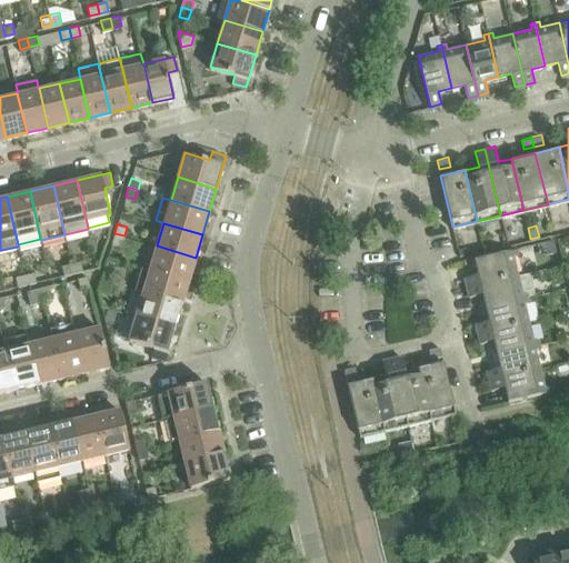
[(115,233),(111,242),(121,245),(125,235),(115,233)]
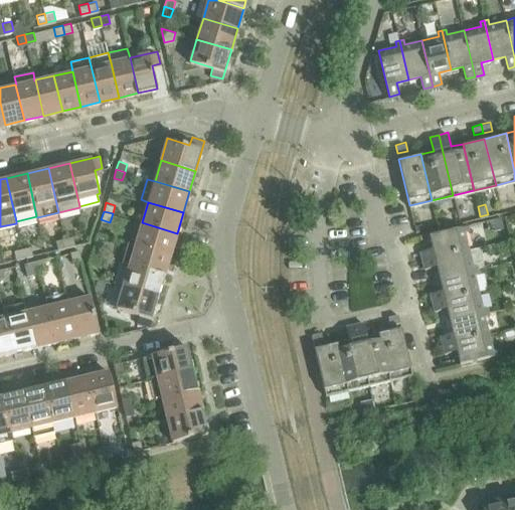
[(142,222),(140,222),(135,220),(128,241),(170,253),(177,233),(142,222)]
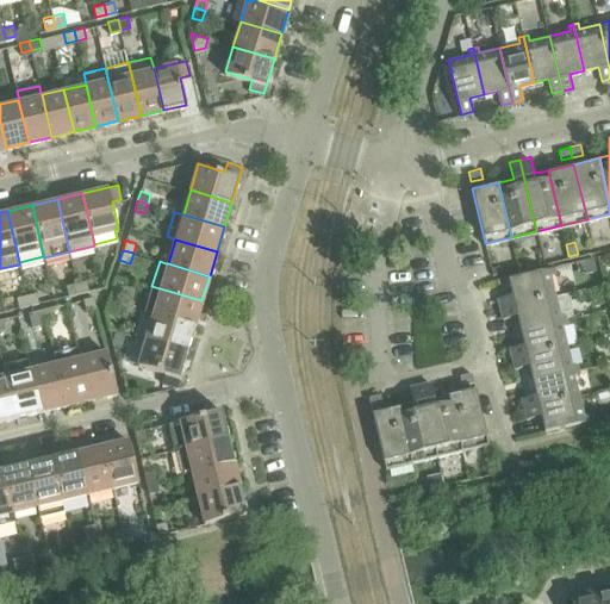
[(554,266),(508,276),(511,292),(498,296),(500,306),(554,293),(549,273),(555,272),(554,266)]
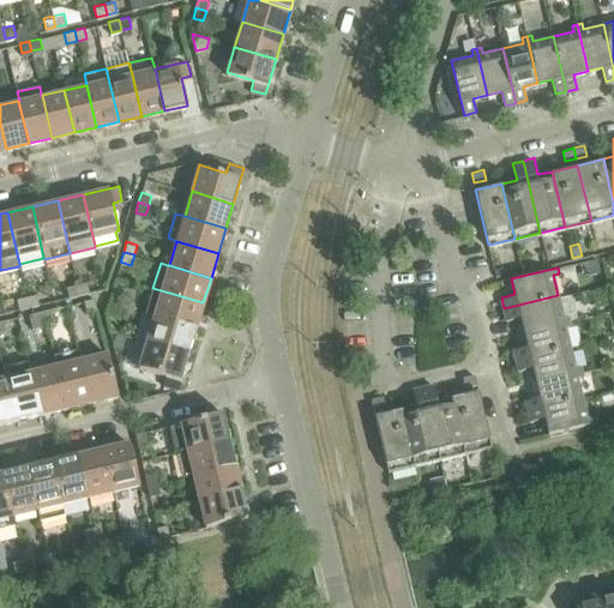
[(77,282),(79,293),(90,290),(86,280),(77,282)]
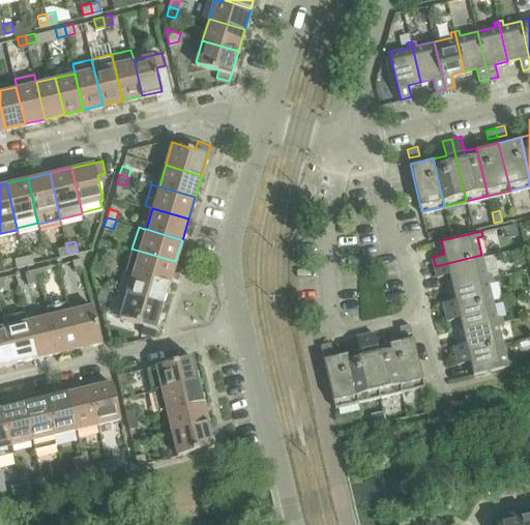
[(66,243),(57,245),(60,255),(68,253),(66,243)]
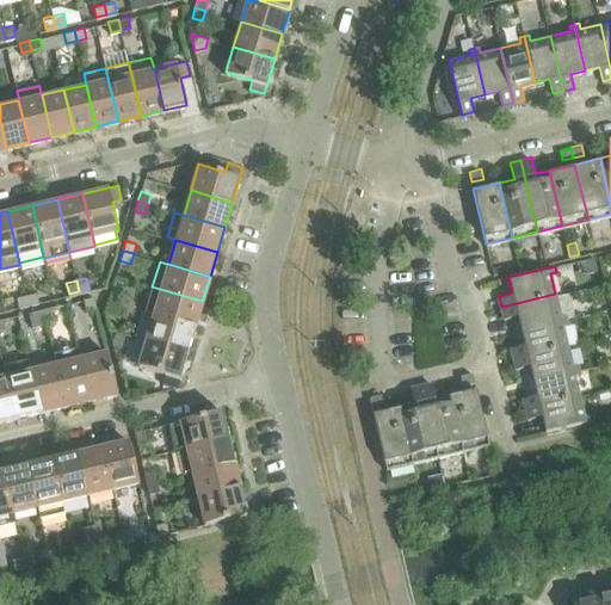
[(152,286),(144,310),(154,314),(195,326),(202,301),(152,286)]
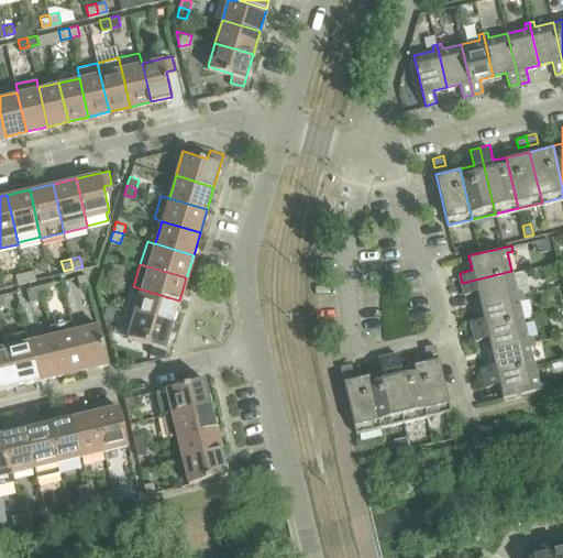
[(24,270),(26,280),(36,277),(34,267),(24,270)]
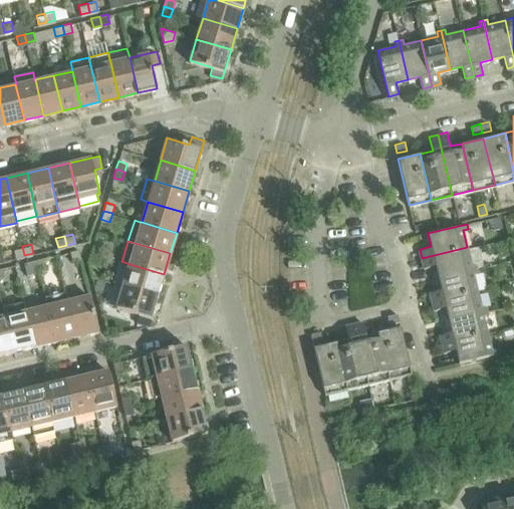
[(93,244),(91,252),(99,255),(102,246),(93,244)]
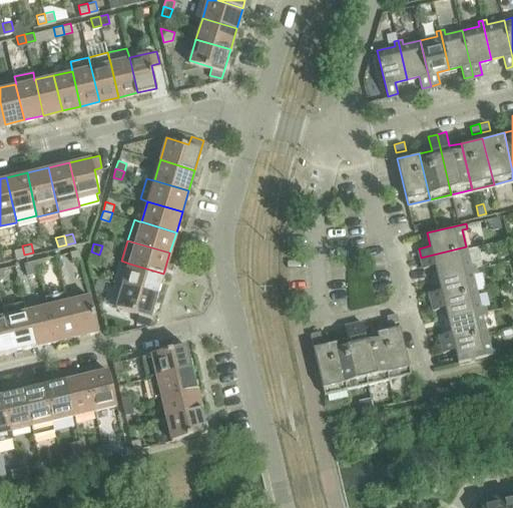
[(22,245),(13,248),(15,257),(24,255),(22,245)]
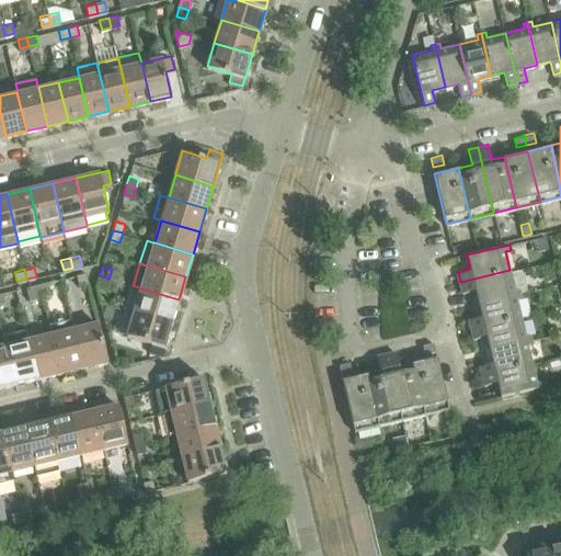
[(510,270),(460,282),(462,292),(476,288),(478,302),(521,292),(519,287),(514,288),(510,270)]
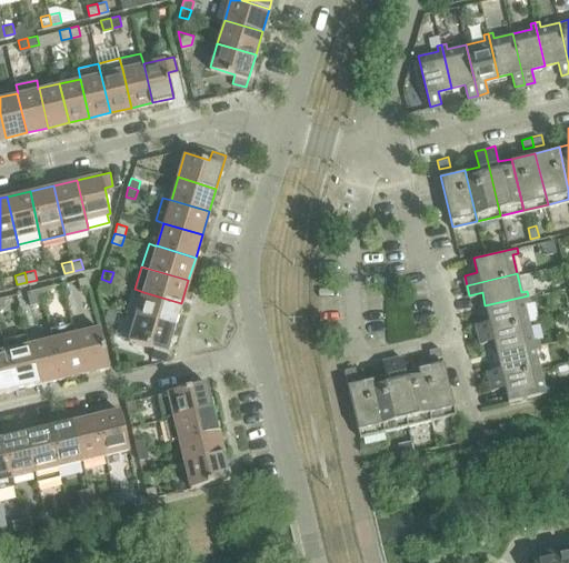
[(88,274),(78,277),(80,287),(90,284),(88,274)]
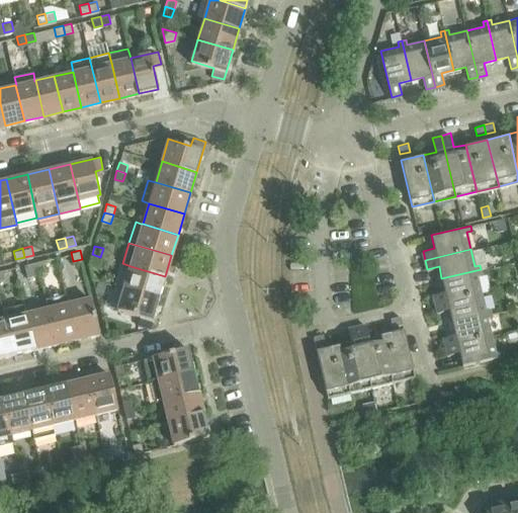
[(92,254),(89,262),(98,265),(100,257),(92,254)]
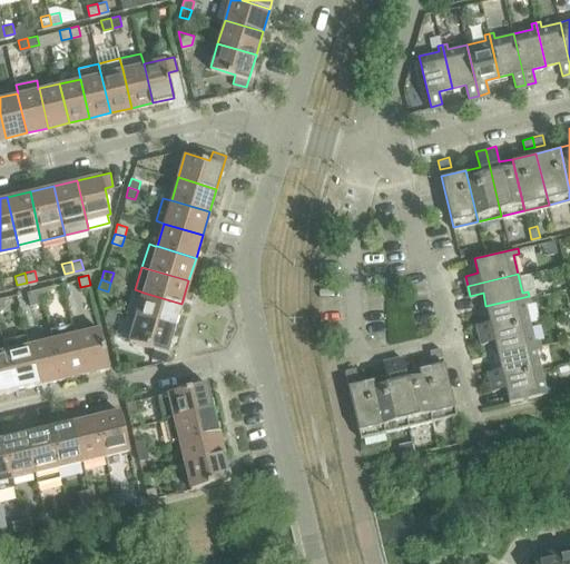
[(39,287),(42,297),(51,295),(49,285),(39,287)]
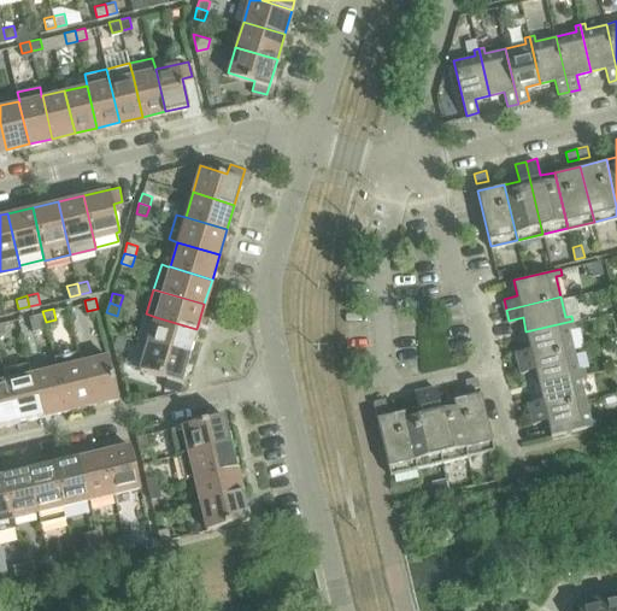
[(42,311),(33,313),(35,324),(46,322),(42,311)]
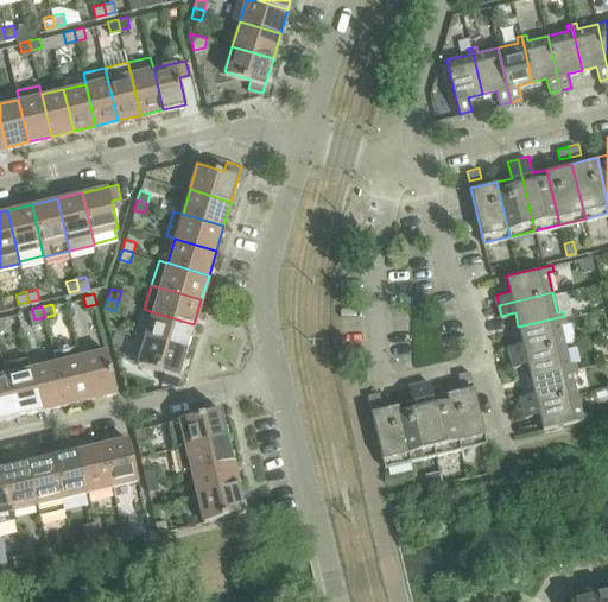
[(153,312),(146,336),(187,349),(194,324),(153,312)]
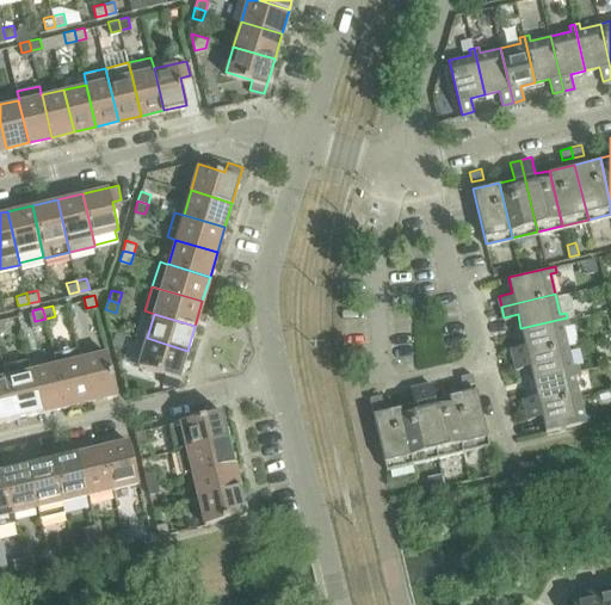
[(562,323),(568,322),(567,318),(520,328),(524,343),(511,346),(513,357),(567,344),(562,323)]
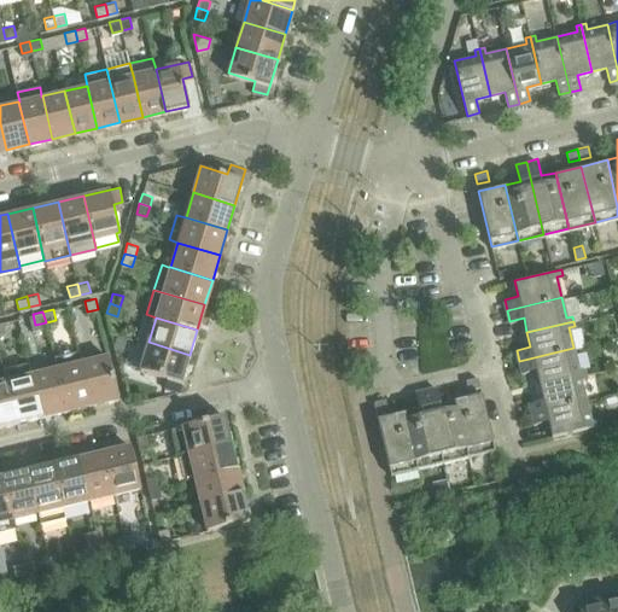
[(168,377),(164,386),(179,390),(190,355),(149,342),(140,368),(168,377)]
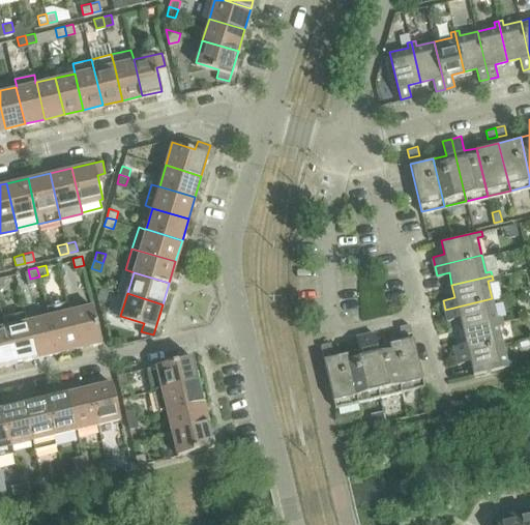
[(492,298),(445,310),(447,319),(460,316),(462,328),(502,319),(501,315),(496,316),(492,298)]
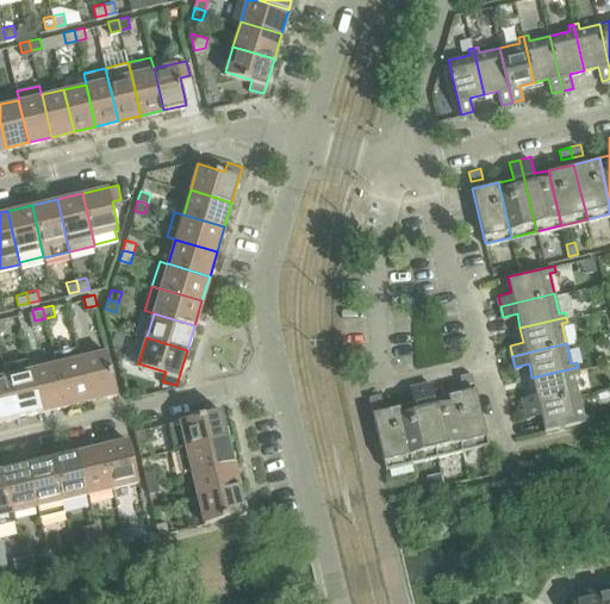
[(91,398),(81,356),(78,344),(54,350),(56,362),(66,404),(91,398)]
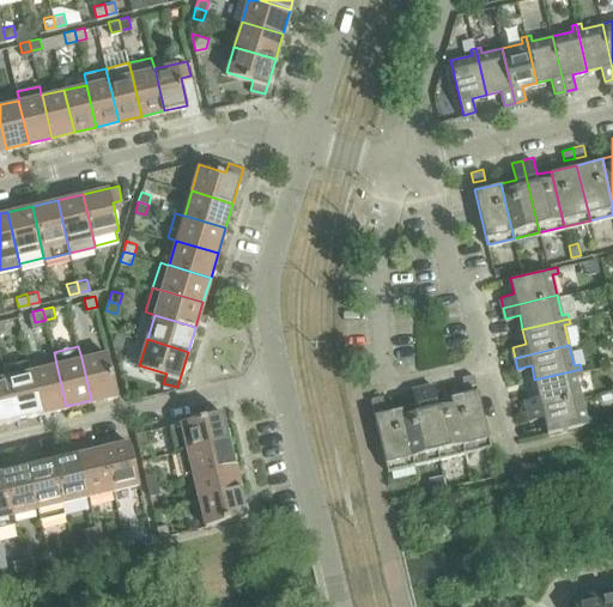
[(82,358),(91,400),(117,394),(108,352),(82,358)]
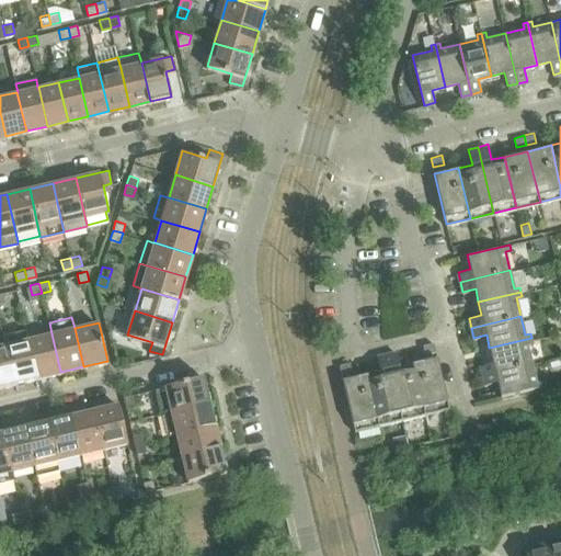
[(26,328),(3,333),(6,344),(14,383),(37,377),(29,339),(26,328)]
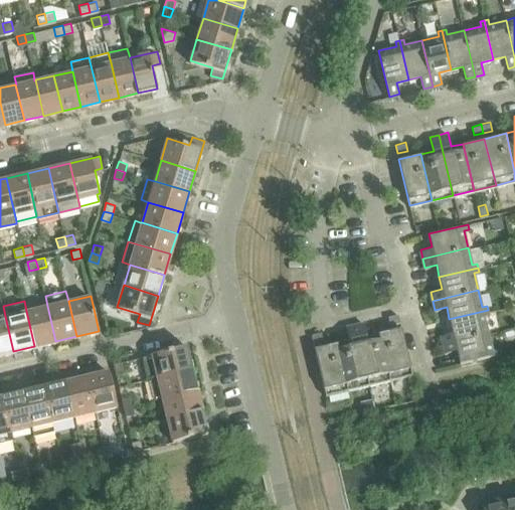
[(47,306),(26,311),(34,346),(55,341),(47,306)]
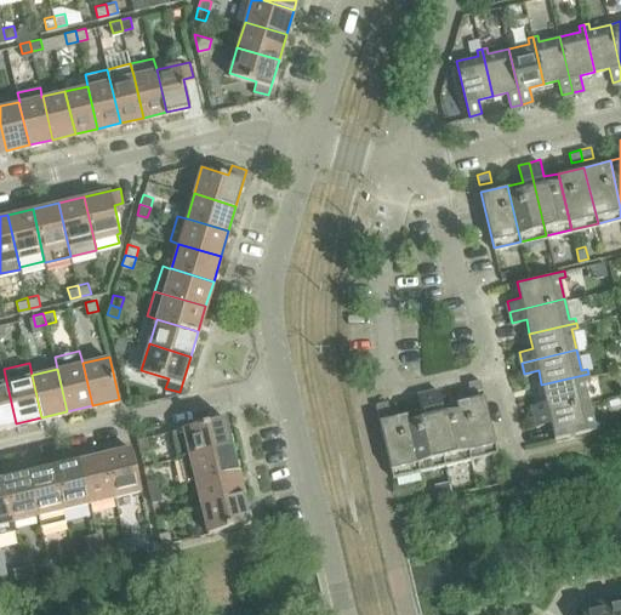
[(588,374),(541,385),(545,400),(531,403),(534,414),(588,400),(584,380),(590,379),(588,374)]
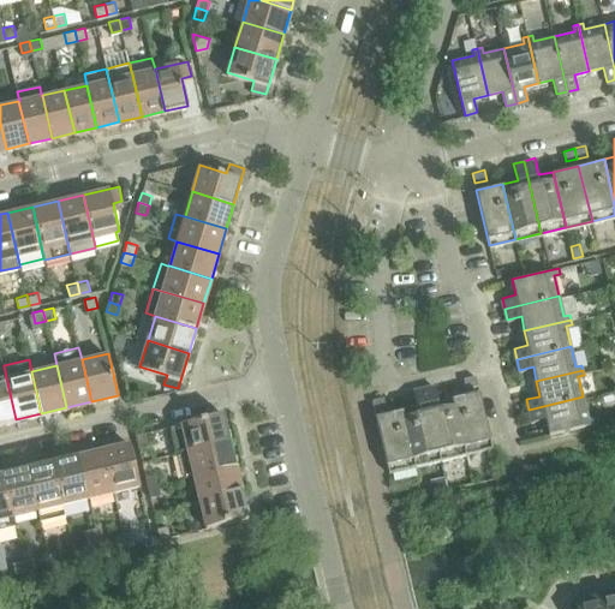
[(476,374),(464,376),(466,386),(478,383),(476,374)]
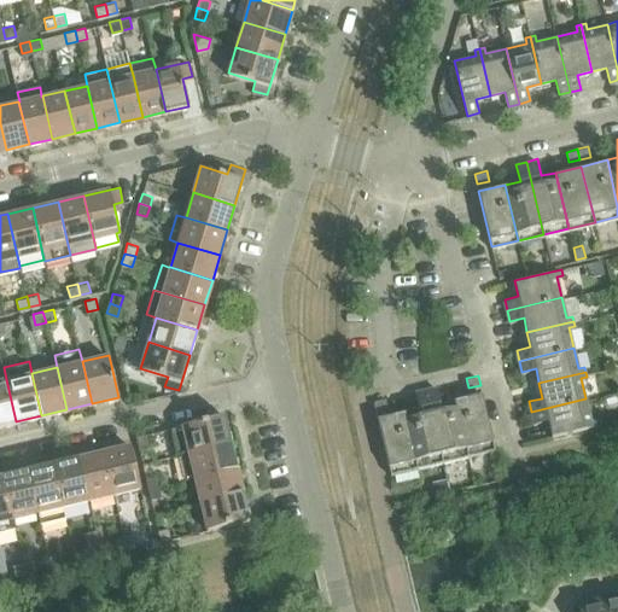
[(6,379),(0,380),(0,425),(16,421),(6,379)]
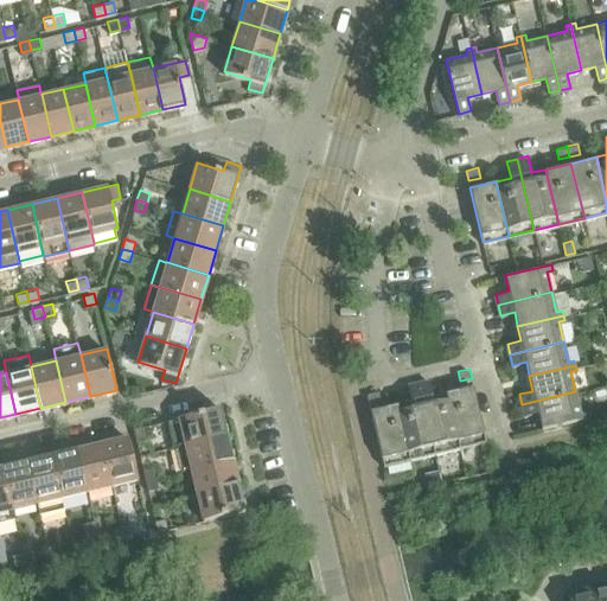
[(428,378),(417,381),(435,453),(460,447),(447,391),(432,395),(428,378)]
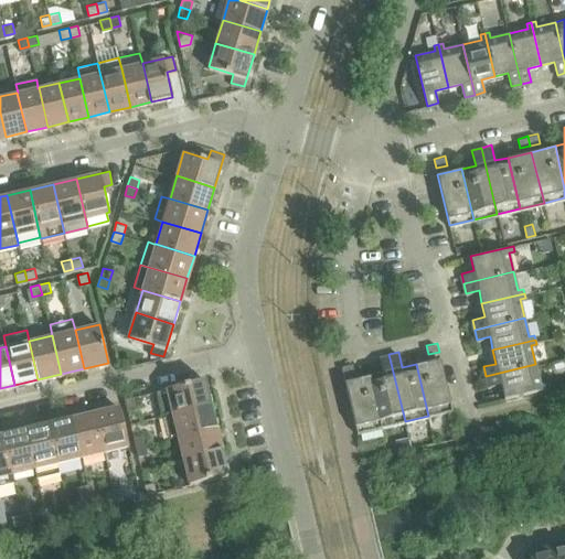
[(383,372),(369,375),(381,427),(405,421),(388,354),(380,356),(383,372)]
